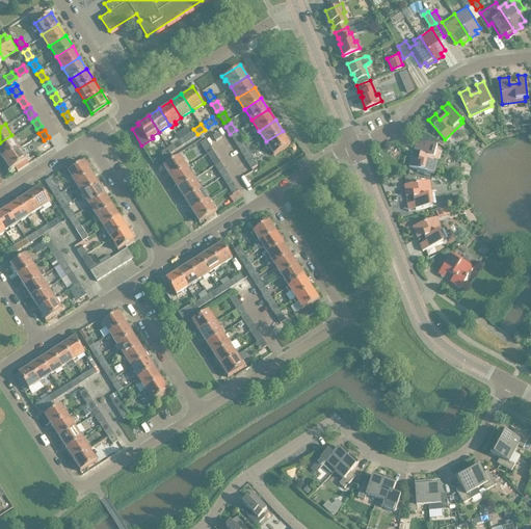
[(183,135),(186,141),(193,136),(190,131),(183,135)]
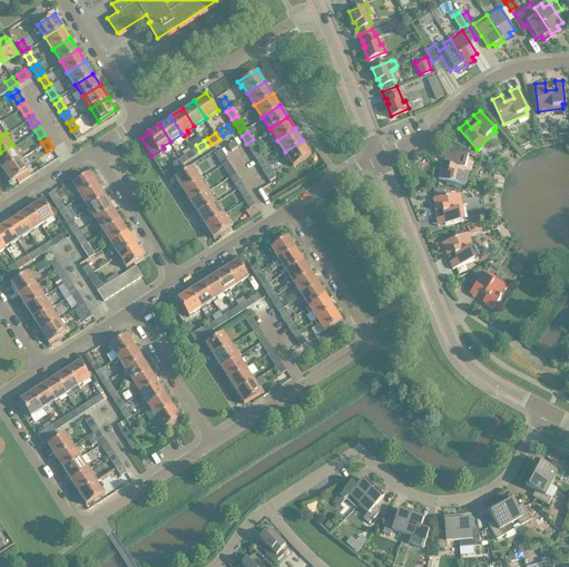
[(311,153),(303,140),(285,152),(293,164),(311,153)]
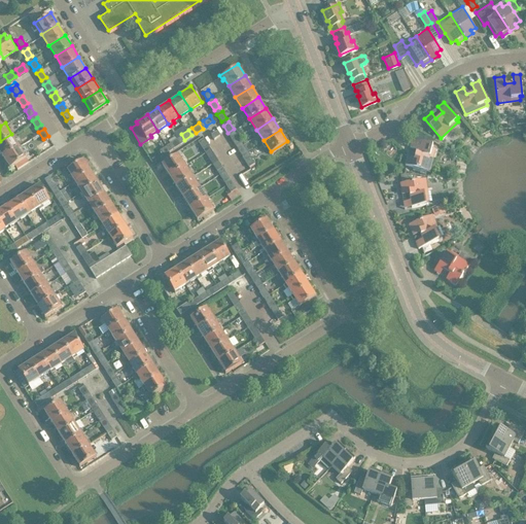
[(236,133),(231,136),(235,143),(240,140),(236,133)]
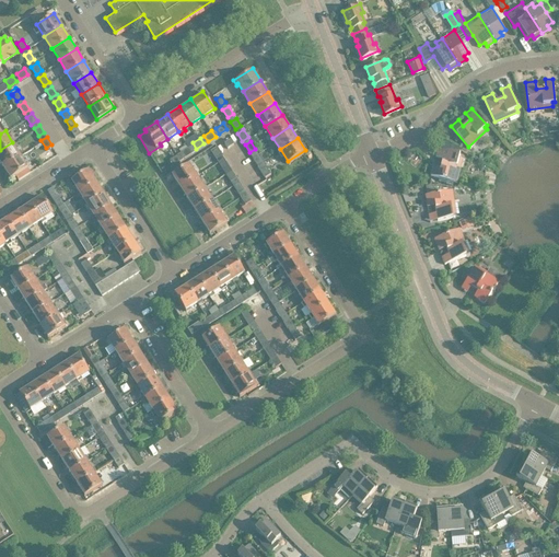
[(20,154),(12,142),(0,150),(0,161),(2,165),(20,154)]
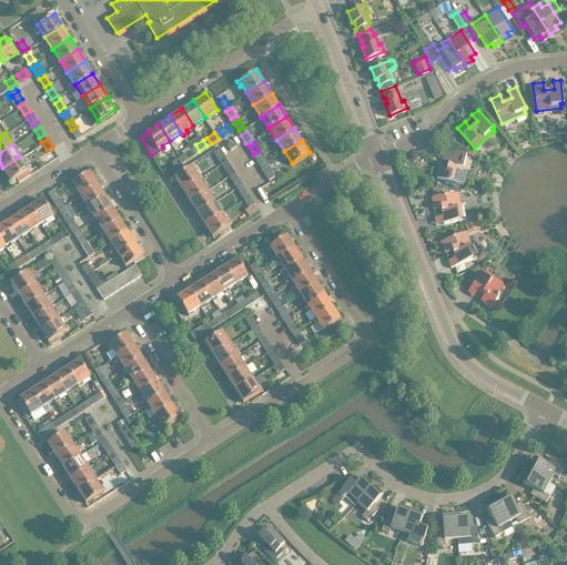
[(219,147),(213,151),(219,159),(224,154),(219,147)]
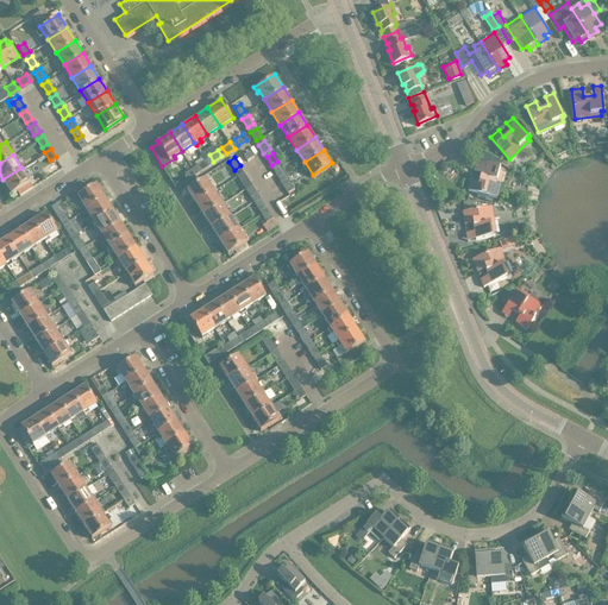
[(196,163),(200,170),(208,164),(205,158),(196,163)]
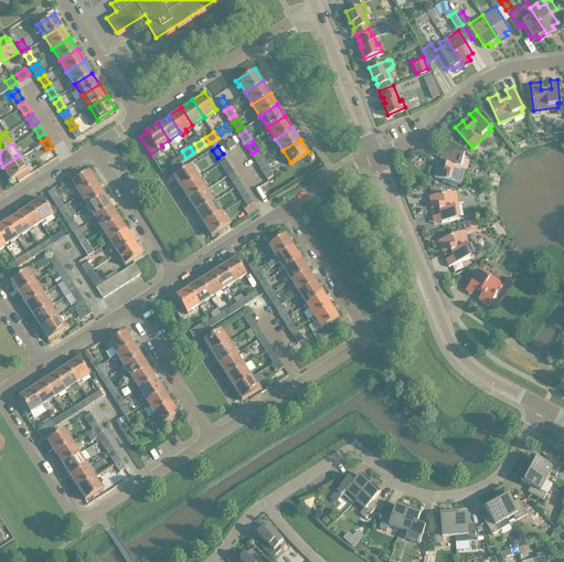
[(467,158),(463,157),(464,154),(442,148),(439,156),(446,158),(444,167),(437,165),(434,175),(460,182),(467,158)]
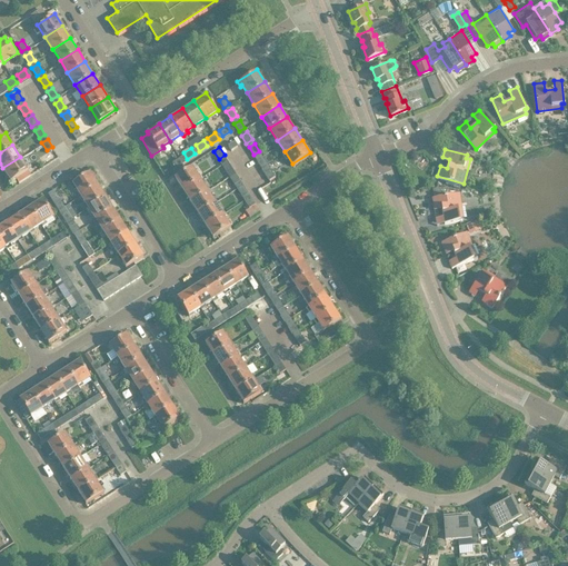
[(171,160),(176,166),(183,161),(179,156),(171,160)]
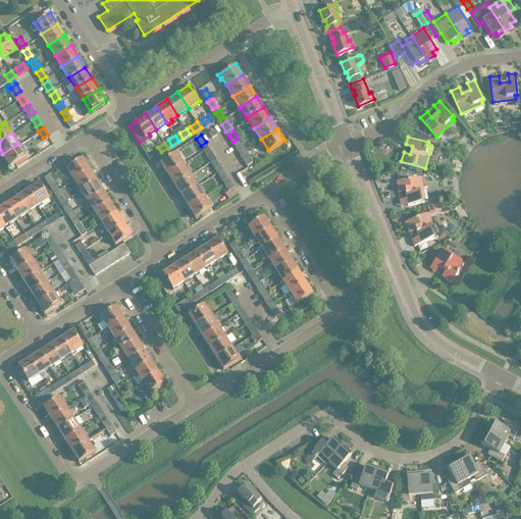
[(241,143),(236,146),(240,153),(245,149),(241,143)]
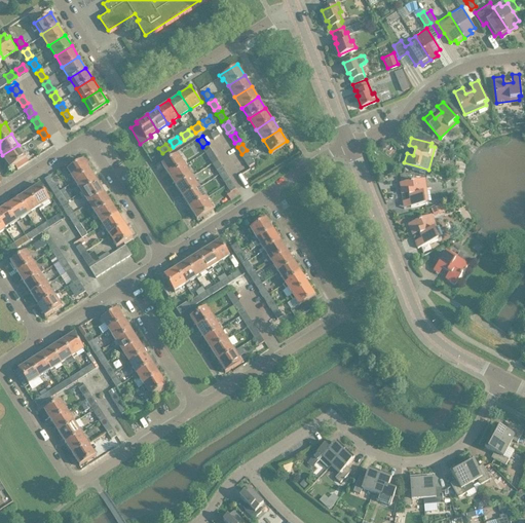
[(19,145),(2,155),(9,166),(14,163),(16,167),(28,160),(25,156),(26,156),(19,145)]
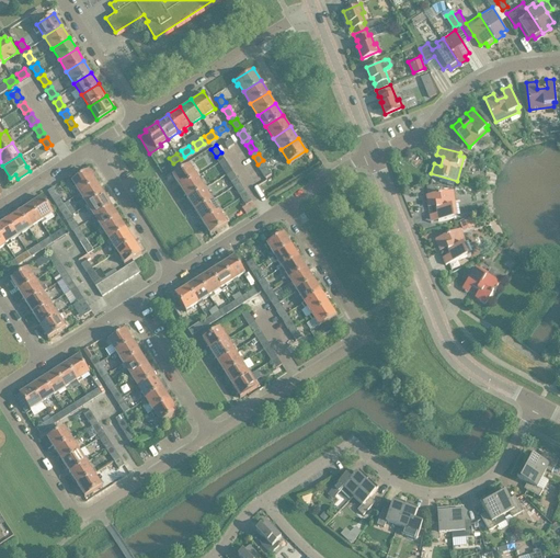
[(223,168),(229,164),(224,157),(218,160),(223,168)]
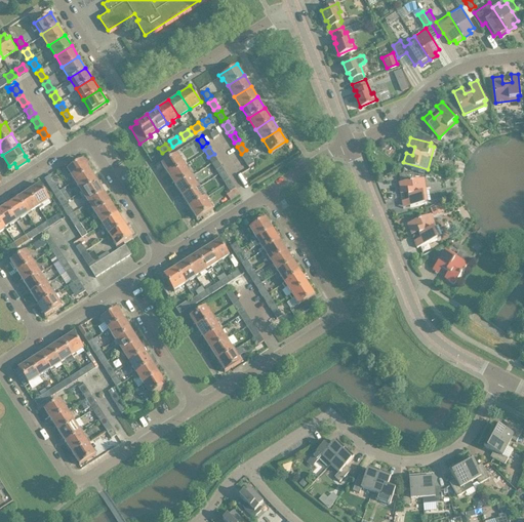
[(168,173),(185,163),(177,152),(161,162),(168,173)]
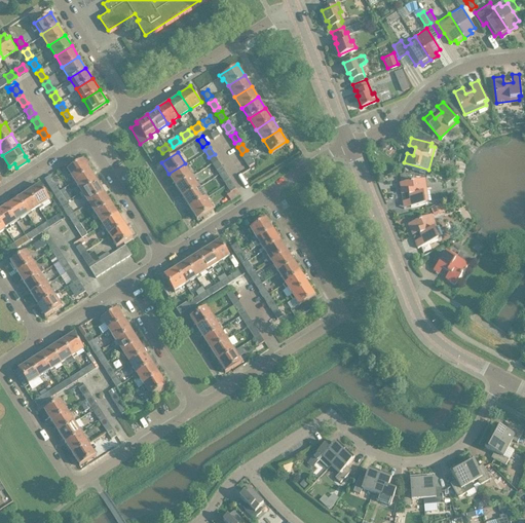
[(250,154),(244,158),(249,164),(254,161),(250,154)]
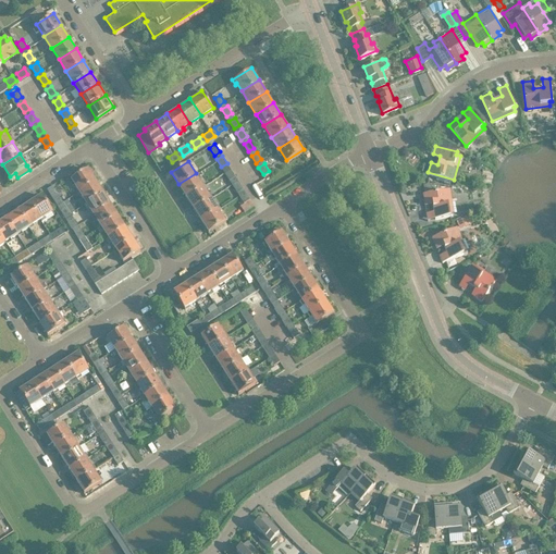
[(78,191),(96,179),(88,167),(71,179),(78,191)]
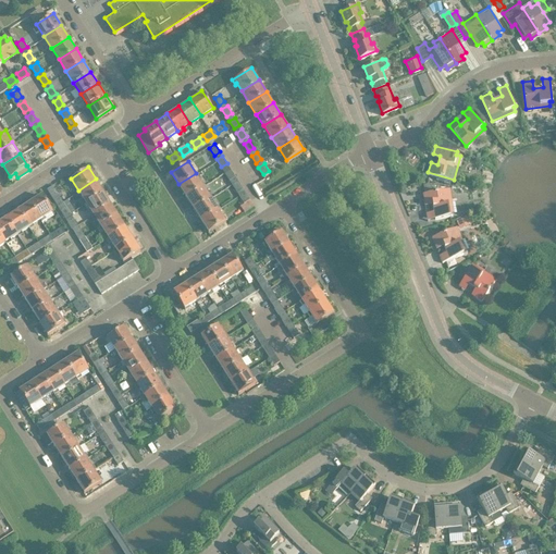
[(229,179),(234,175),(230,168),(224,171),(229,179)]
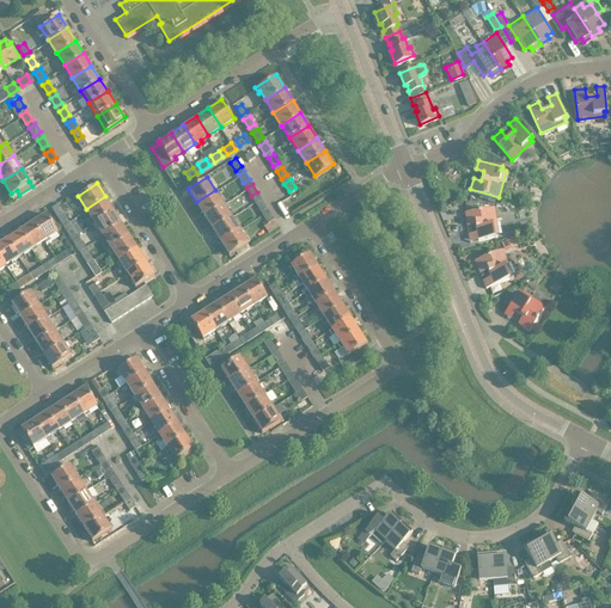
[(203,215),(224,203),(215,190),(196,202),(203,215)]
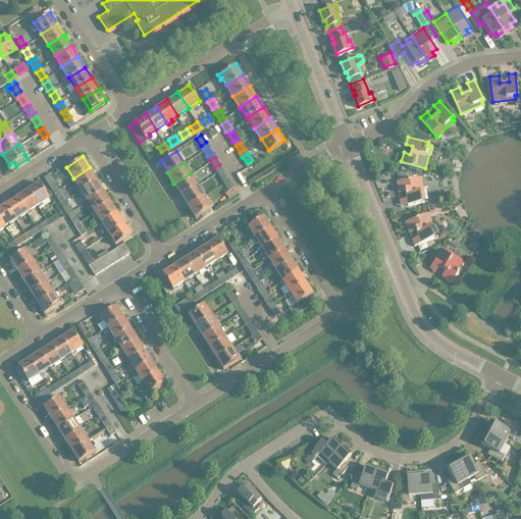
[(80,189),(96,178),(90,167),(73,178),(80,189)]
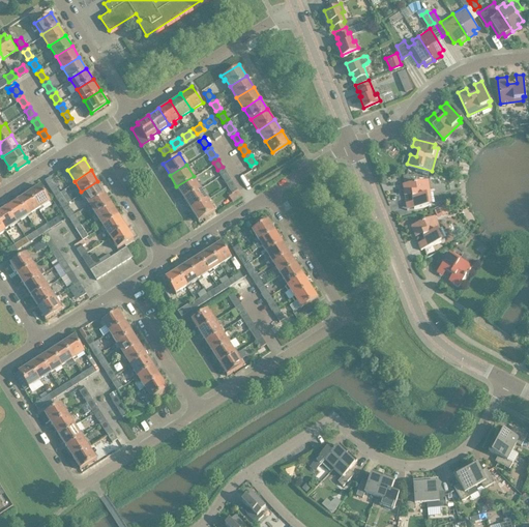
[(225,181),(230,177),(226,170),(221,174),(225,181)]
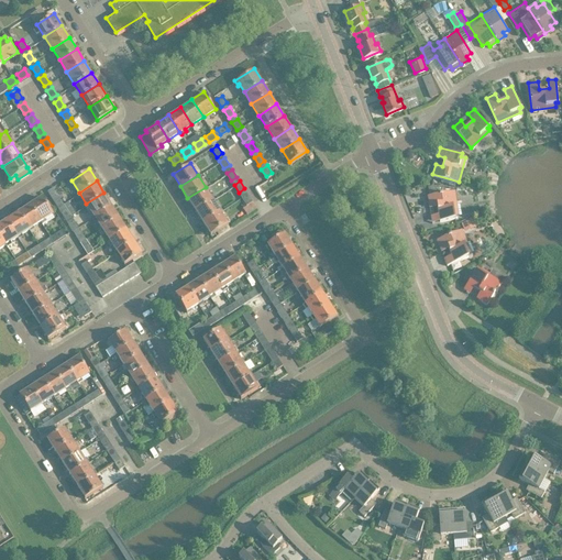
[(195,210),(212,198),(206,187),(187,198),(195,210)]
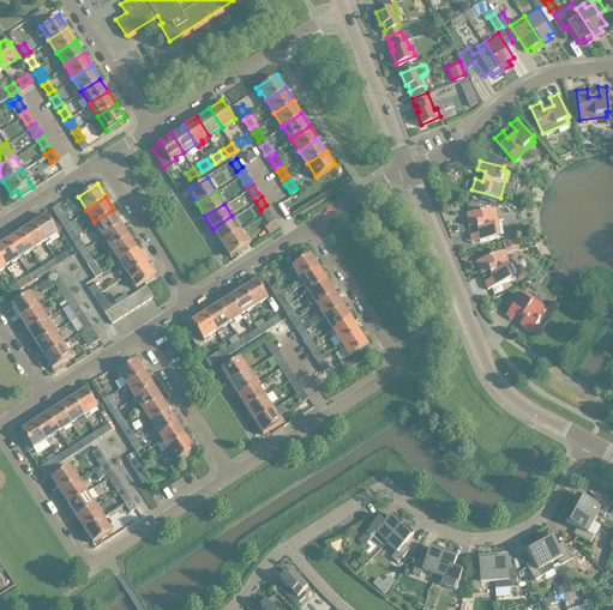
[(496,234),(499,233),(496,206),(466,211),(468,222),(476,221),(478,231),(469,233),(470,241),(496,236),(496,234)]
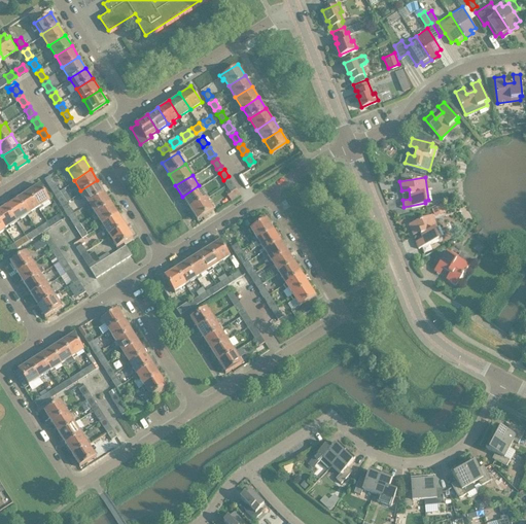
[(88,202),(104,191),(97,180),(80,190),(88,202)]
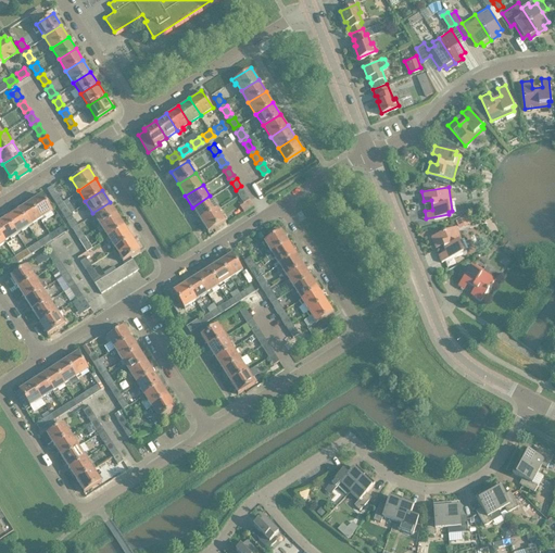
[(243,201),(249,198),(244,190),(238,193),(243,201)]
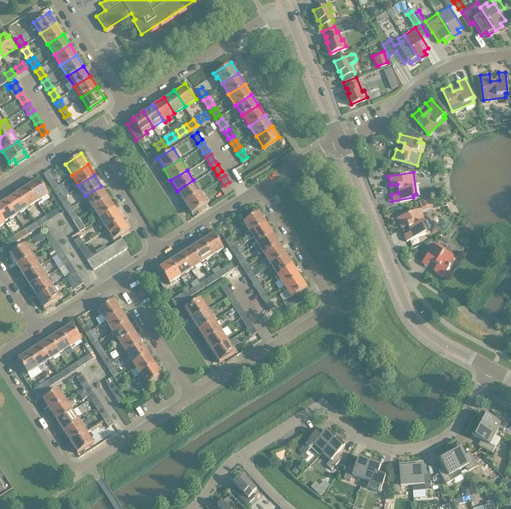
[(27,184),(37,200),(39,203),(43,200),(41,198),(48,193),(38,177),(27,184)]
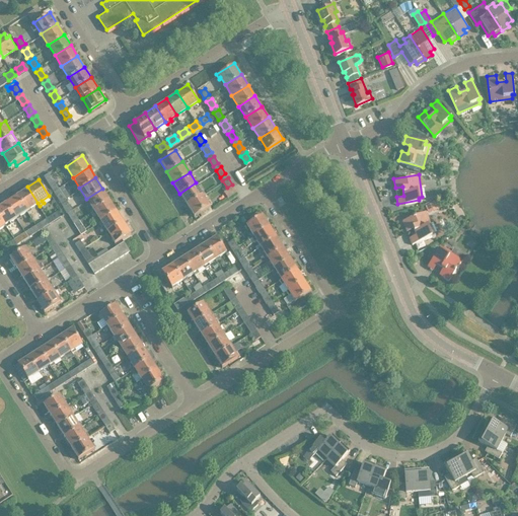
[(54,179),(49,182),(53,190),(59,187),(54,179)]
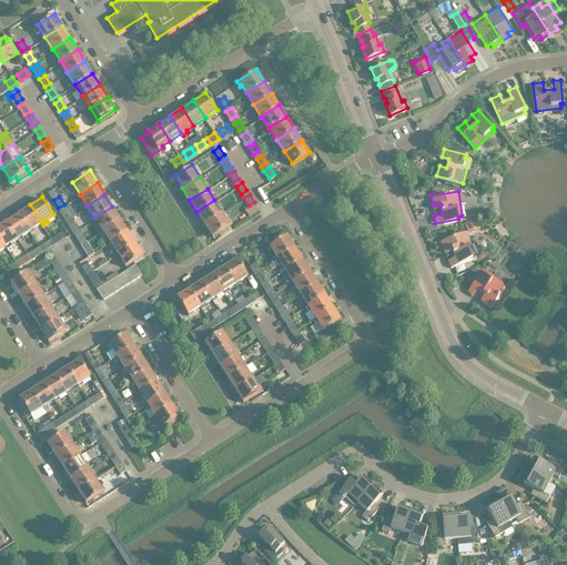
[(204,223),(222,212),(214,200),(196,212),(204,223)]
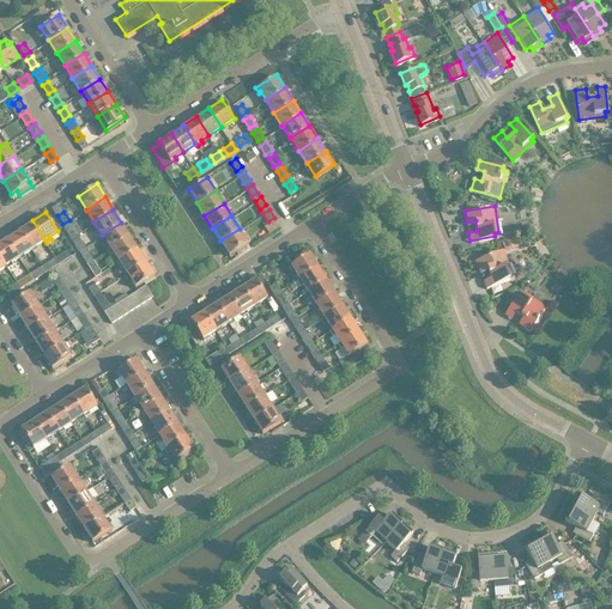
[(32,220),(19,229),(32,248),(44,239),(32,220)]
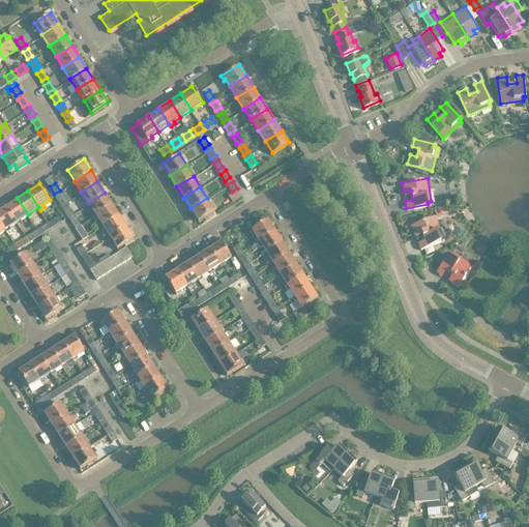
[(95,214),(112,203),(105,193),(88,203),(95,214)]
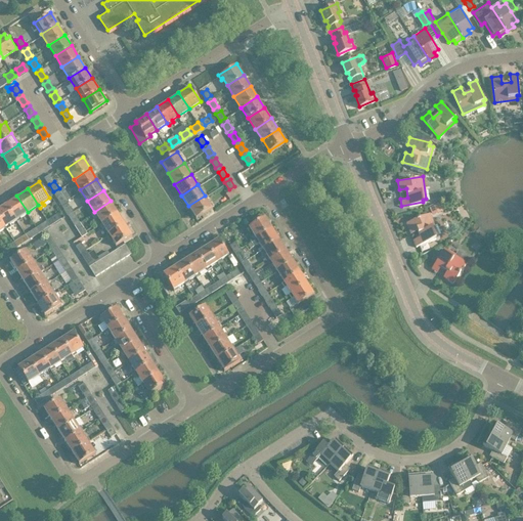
[(61,192),(56,196),(60,203),(66,200),(61,192)]
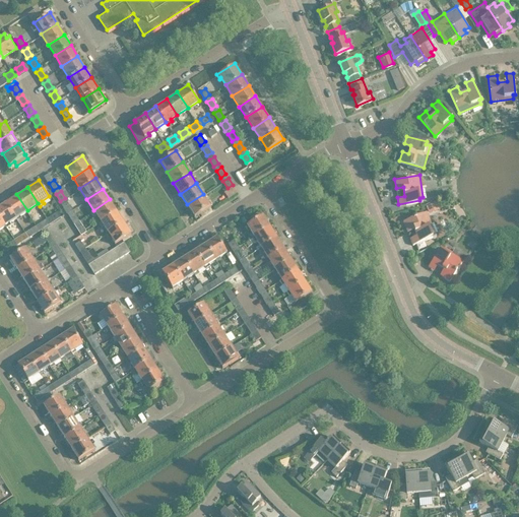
[(27,210),(16,194),(6,201),(16,217),(27,210)]
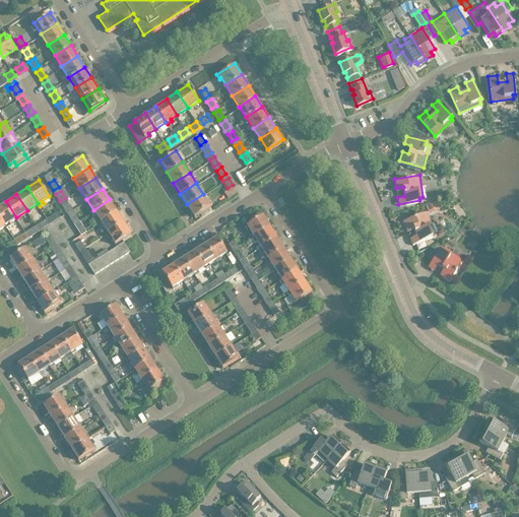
[(210,205),(203,194),(187,204),(194,215),(210,205)]
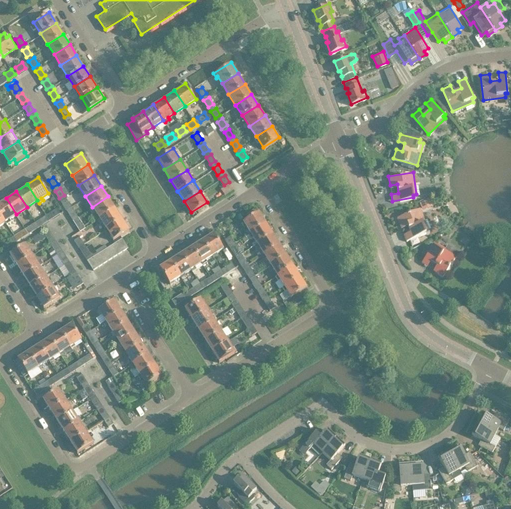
[(108,196),(92,207),(99,217),(115,207),(108,196)]
